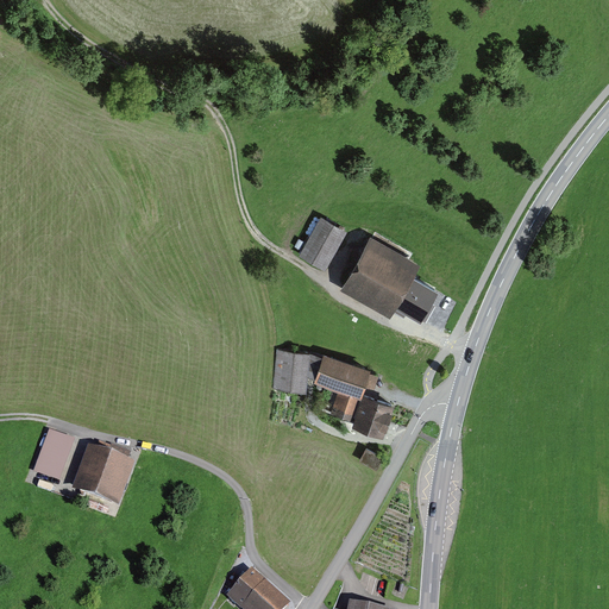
[(347,230),(321,217),(300,256),(326,269),(347,230)]
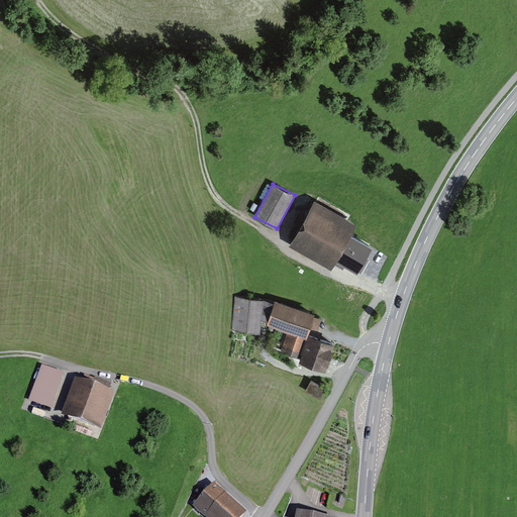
[(357,226),(314,201),(289,245),(332,270),(335,265),(354,276),(369,251),(348,240),(357,226)]
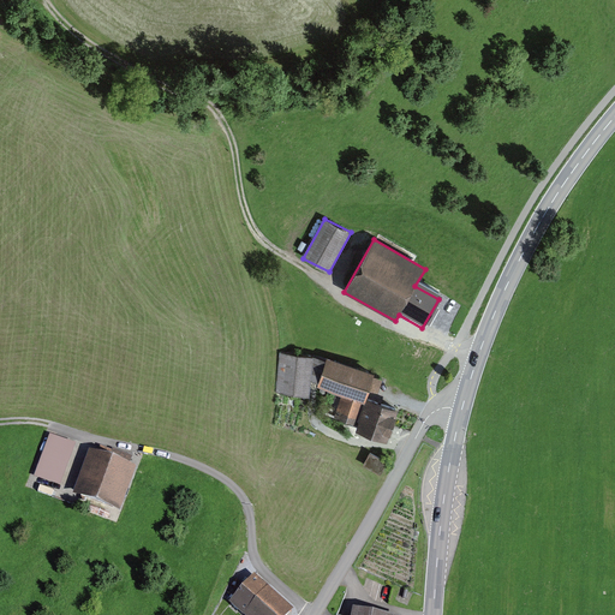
[(317,386),(341,394),(334,416),(358,424),(356,430),(388,441),(399,408),(366,396),(375,372),(328,356),(327,359),(314,356),(280,352),(276,393),(309,396),(311,381),(318,383),(317,386)]
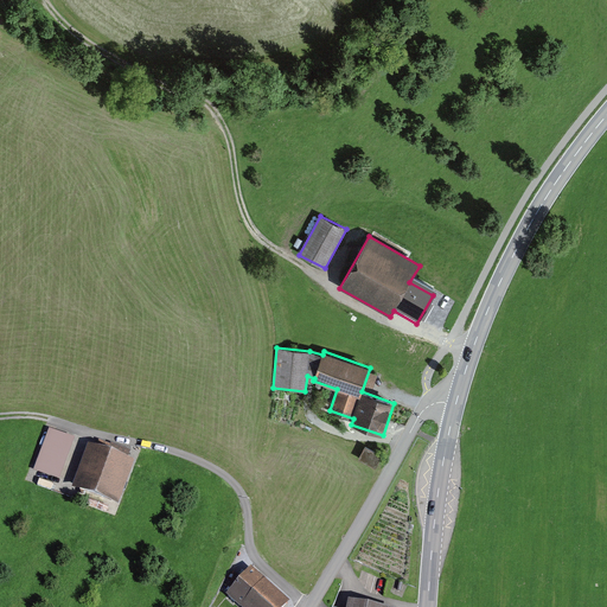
[(77,441),(50,430),(33,472),(61,483),(77,441)]
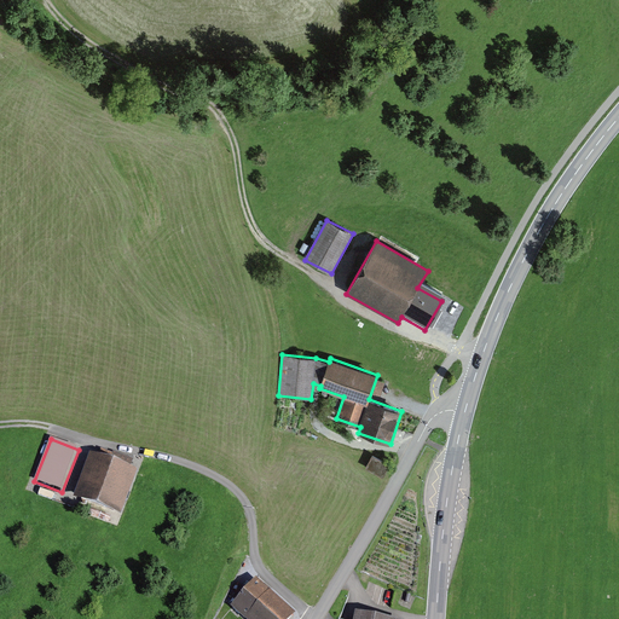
[(374,455),(366,468),(383,476),(391,464),(374,455)]
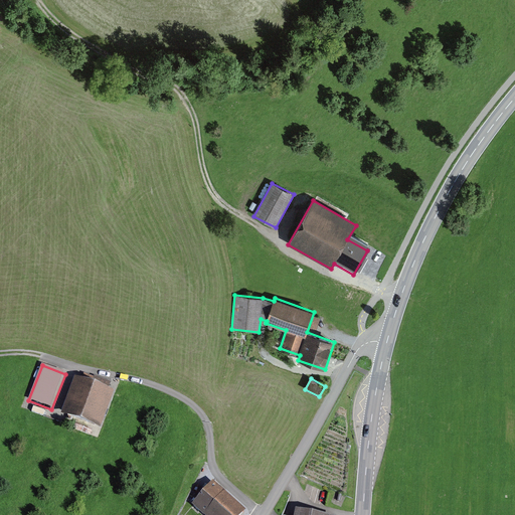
[(116,396),(76,380),(61,417),(101,434),(116,396)]
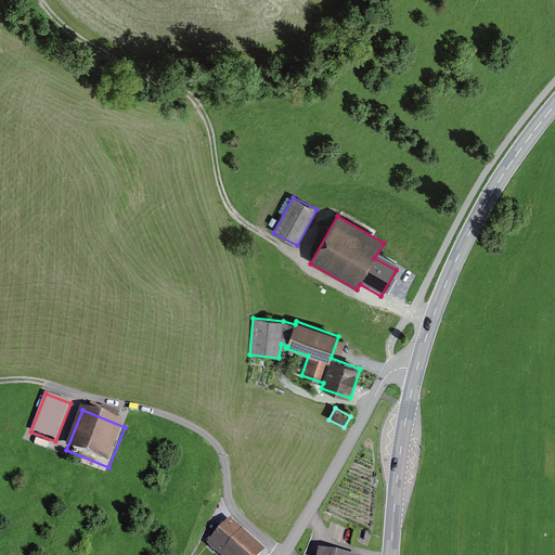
[(263,554),(265,554),(229,523),(207,546),(217,554),(263,554)]
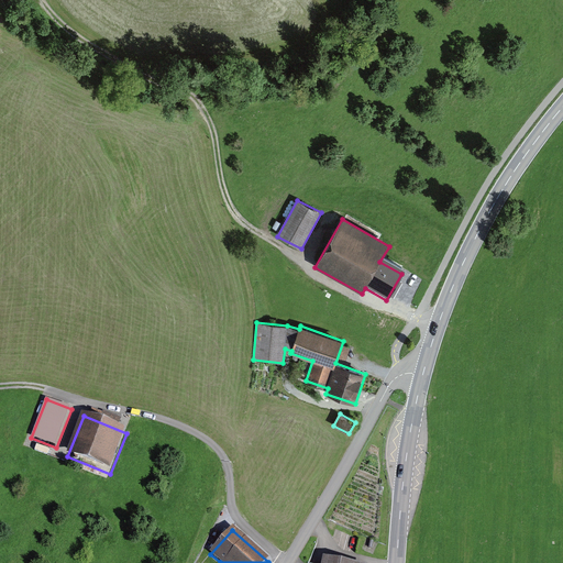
All buildings are outlined.
